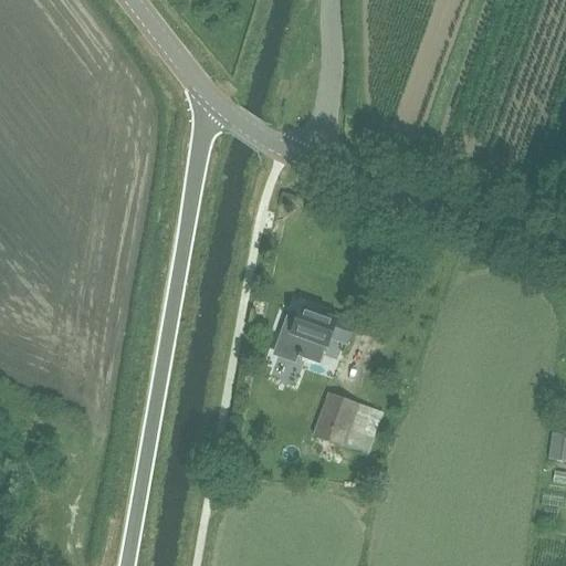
[(332,316),(331,320),(326,317),(328,311),(301,301),(300,307),(294,303),(284,313),(271,352),(294,360),(296,355),(318,360),(326,348),(329,339),(346,345),(354,324),(332,316)]
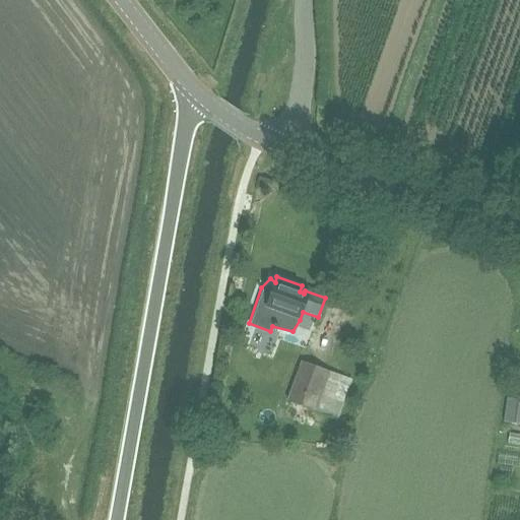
[(336,416),(351,378),(302,362),(286,401),(336,416)]
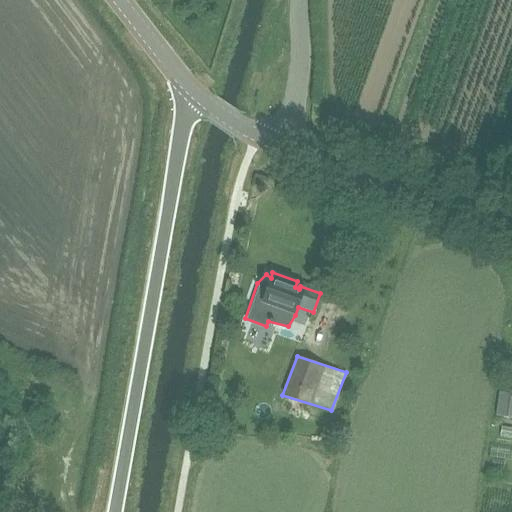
[(511,420),(511,379),(500,377),(494,417),(511,420)]
